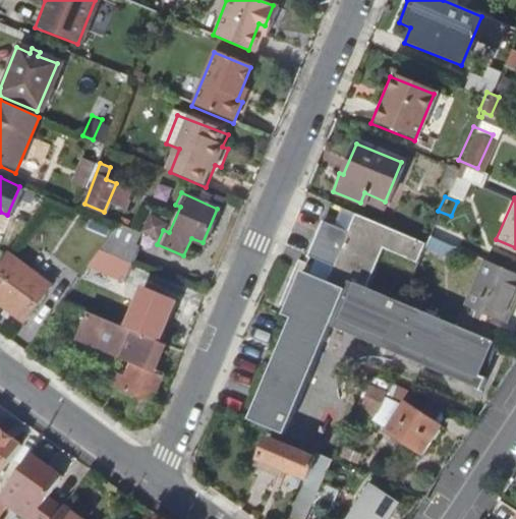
[(422,240),(351,211),(343,230),(321,220),(306,253),(332,265),(317,302),(312,301),(310,307),(331,315),(381,336),(397,300),(364,287),(382,246),(414,260),(422,240)]
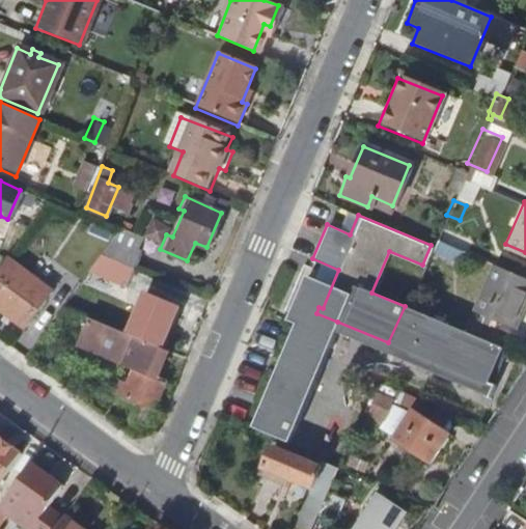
[(100,254),(135,269),(142,252),(139,251),(143,242),(117,230),(100,254)]
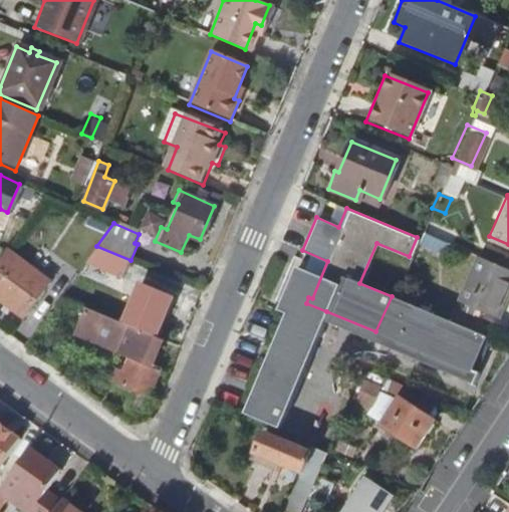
[(122,277),(131,260),(96,246),(85,262),(122,277)]
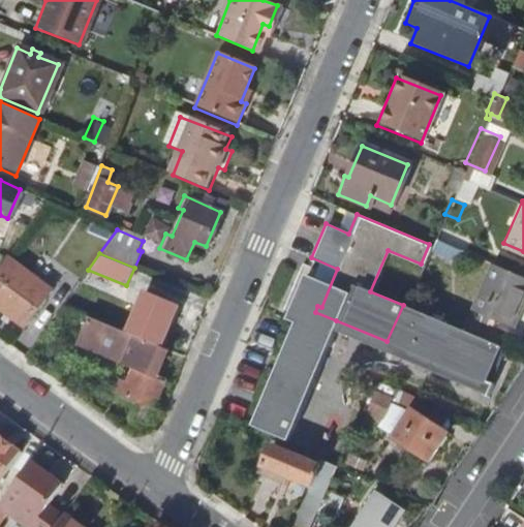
[(2,257),(0,260),(0,311),(22,327),(49,290),(2,257)]
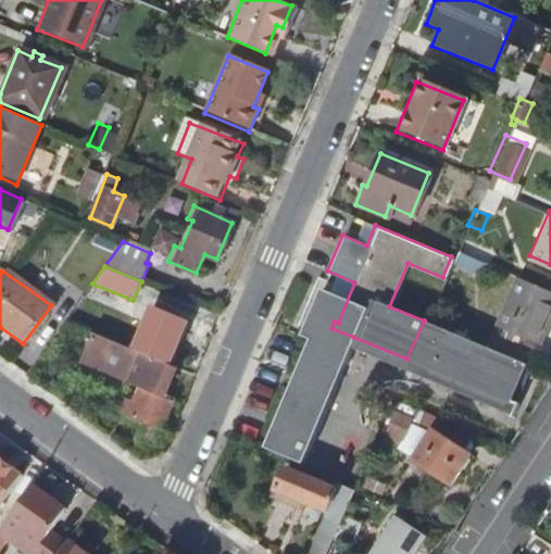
[(309,338),(293,374),(332,390),(345,359),(353,337),(332,328),(334,322),(338,323),(354,282),(327,271),(326,272),(351,282),(346,298),(320,287),(300,335),(309,338)]
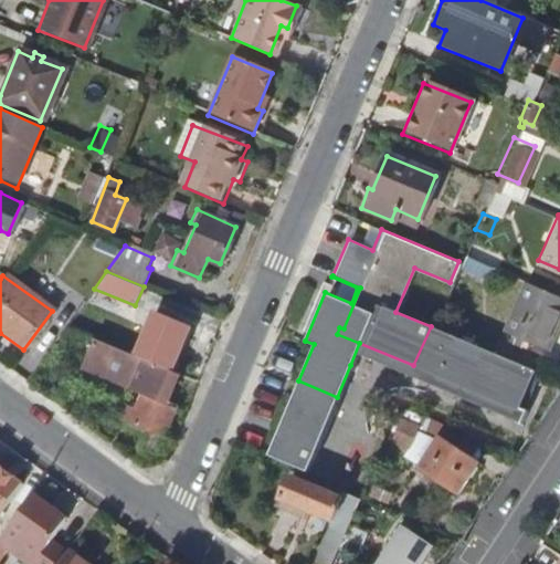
[(559,321),(559,294),(528,280),(505,332),(548,350),(559,321)]
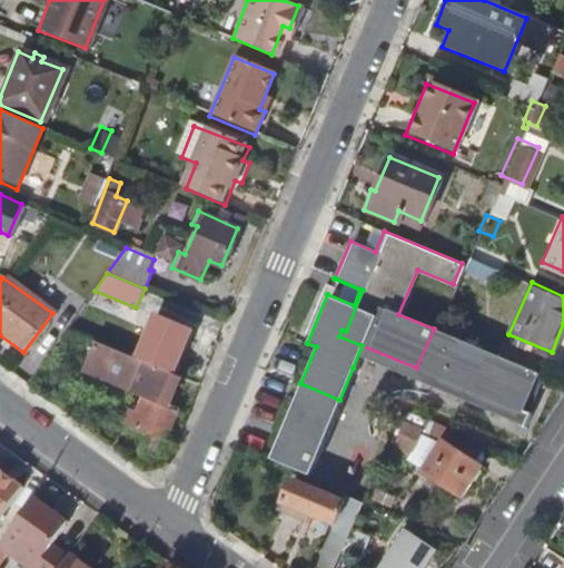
[(155,315),(136,360),(172,374),(190,330),(155,315)]
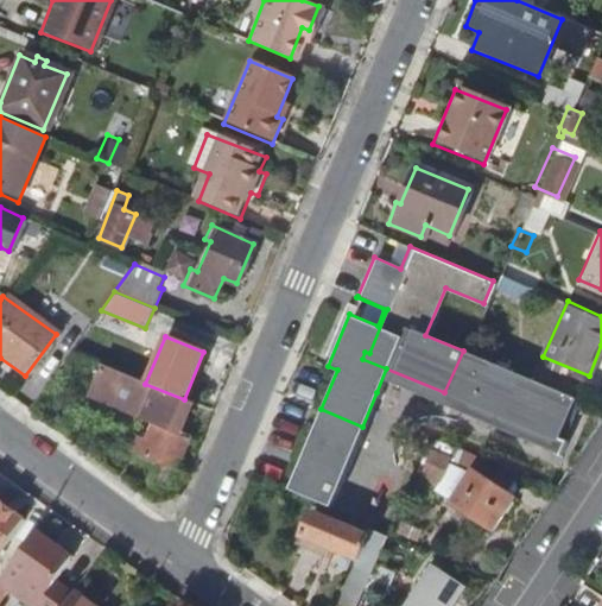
[(463,351),(444,392),(442,398),(557,449),(563,437),(555,434),(572,395),(464,346),(463,351)]
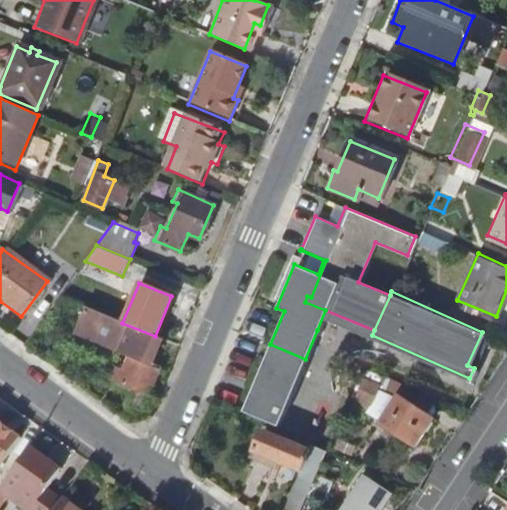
[(155,336),(122,323),(84,307),(73,334),(128,355),(120,374),(112,371),(107,384),(130,393),(123,408),(138,414),(157,368),(152,366),(162,339),(155,336)]
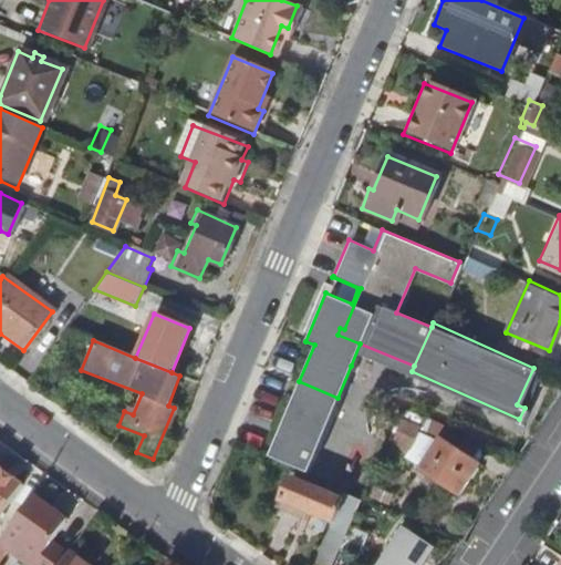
[(338,398),(299,381),(267,460),(304,475),(338,398)]
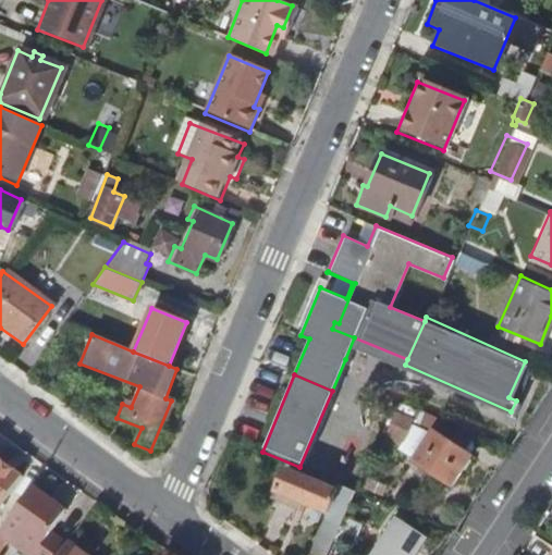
[(392,394),(373,434),(380,438),(391,409),(409,417),(408,419),(429,428),(438,415),(392,394)]
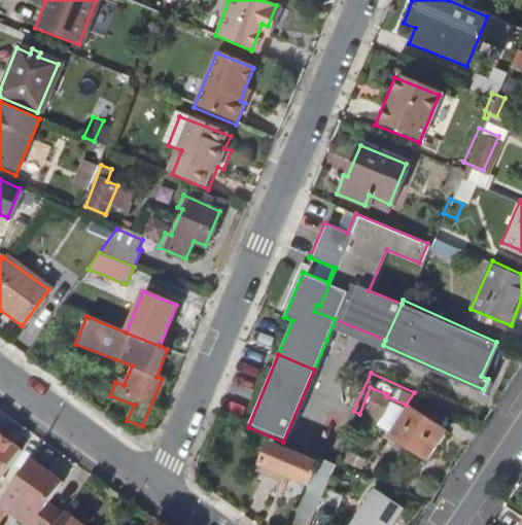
[(370,387),(359,414),(375,421),(386,396),(387,394),(370,387)]
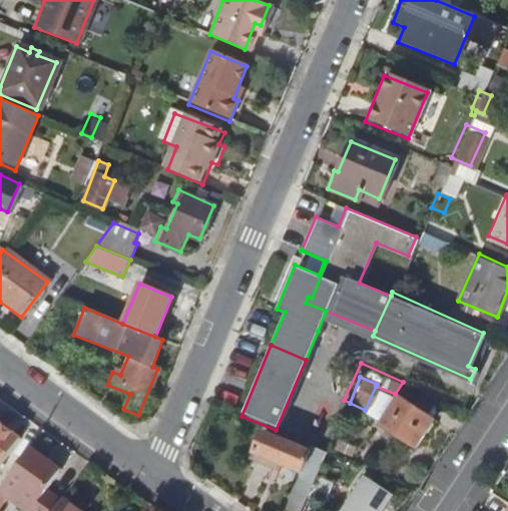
[(435,396),(403,382),(395,394),(378,420),(413,443),(431,417),(425,413),(435,396)]
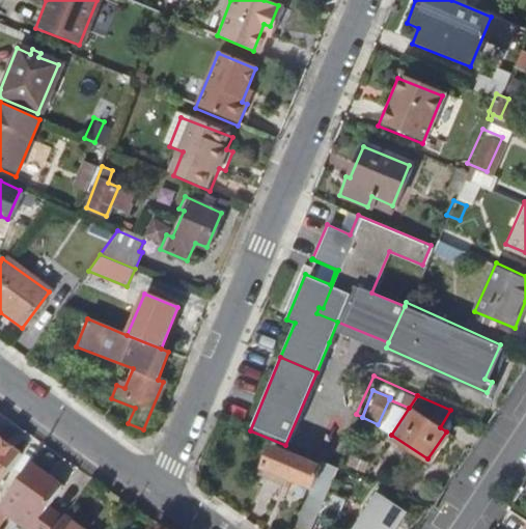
[(285,528),(305,528),(333,468),(316,461),(314,466),(266,445),(255,472),(282,484),(285,478),(305,485),(286,528),(285,528)]
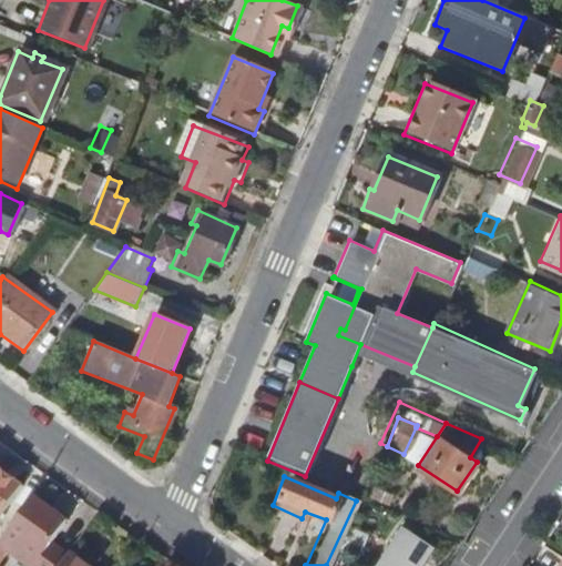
[(43,507),(24,494),(0,531),(0,549),(22,565),(54,565),(60,558),(43,546),(59,523),(41,512),(43,507)]
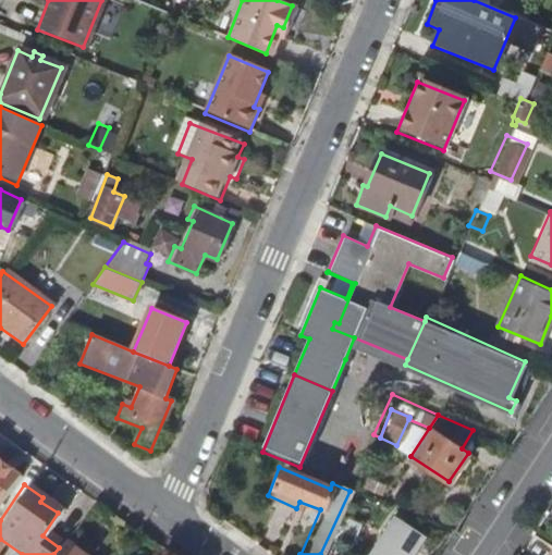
[(395,513),(366,554),(404,554),(421,531),(395,513)]
